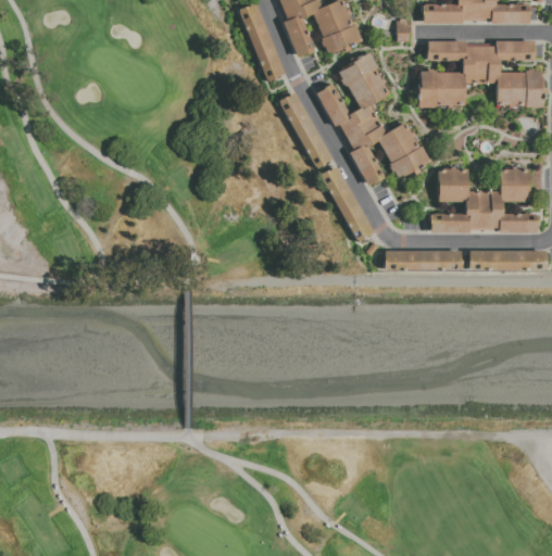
[(361,43),(347,0),(342,0),(322,7),(320,0),(276,0),(295,59),(316,52),(305,17),(315,15),(327,53),(361,43)]
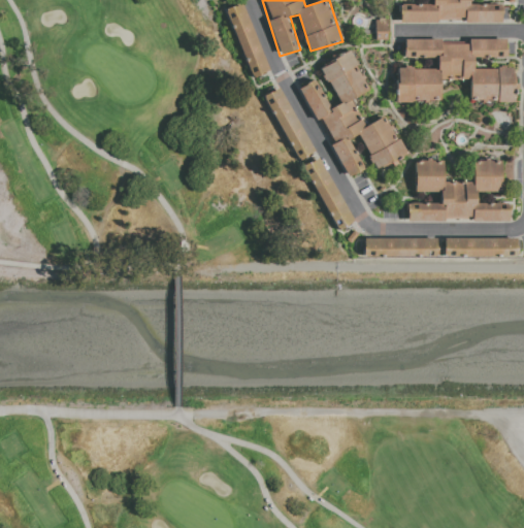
[(402,22),(503,22),(503,4),(471,4),(470,0),(434,0),(434,4),(402,4),(402,22)]
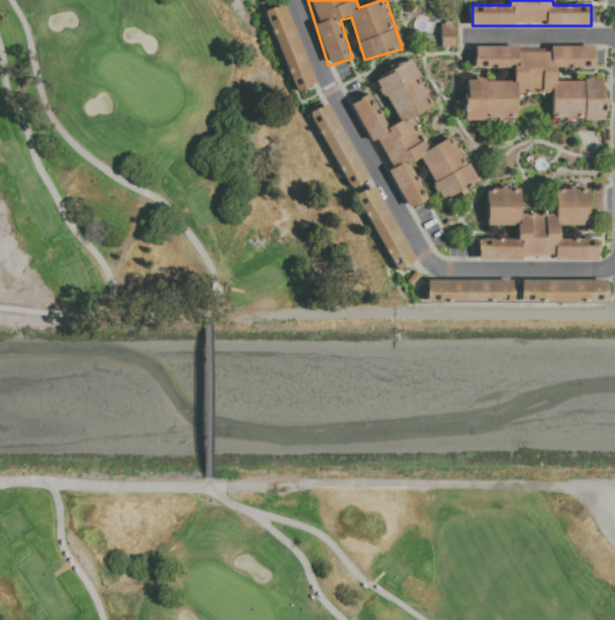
[(268,11),(297,91),(319,84),(288,3),(268,11)]
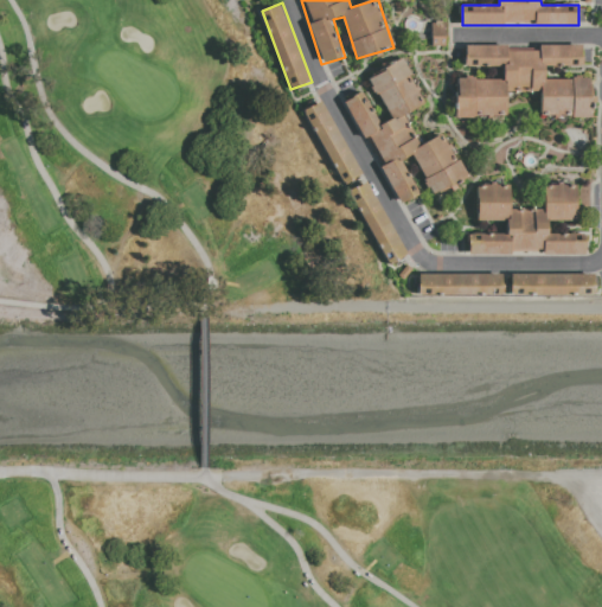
[(435,45),(448,45),(448,21),(434,23),(435,45)]
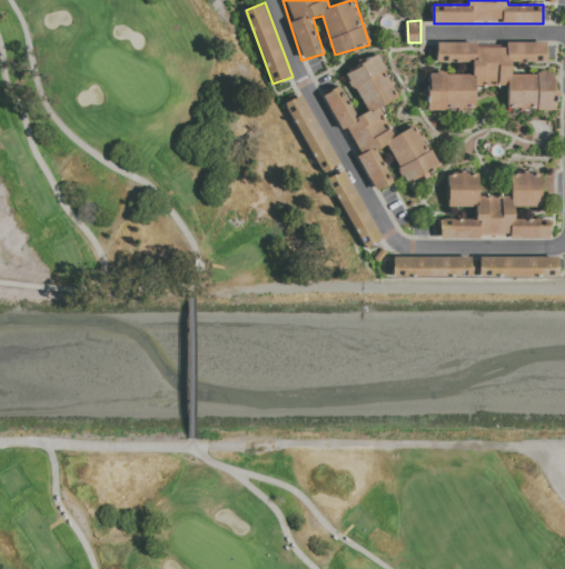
[(427,109),(477,109),(476,86),(509,86),(509,109),(556,108),(556,73),(513,73),(513,62),(548,62),(548,42),(507,42),(507,47),(478,48),(478,42),(438,42),(438,62),(474,62),(474,73),(429,73),(429,89),(427,89),(427,109)]
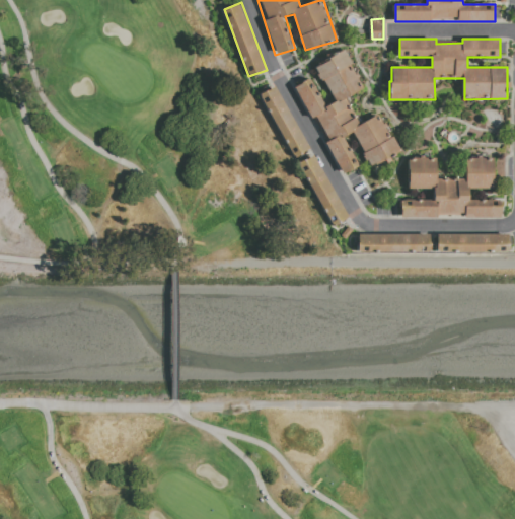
[(400,152),(382,114),(360,124),(348,97),(365,89),(347,51),(317,64),(336,102),(325,106),(312,78),(299,84),(342,174),(359,166),(346,136),(355,132),(371,166),(400,152)]
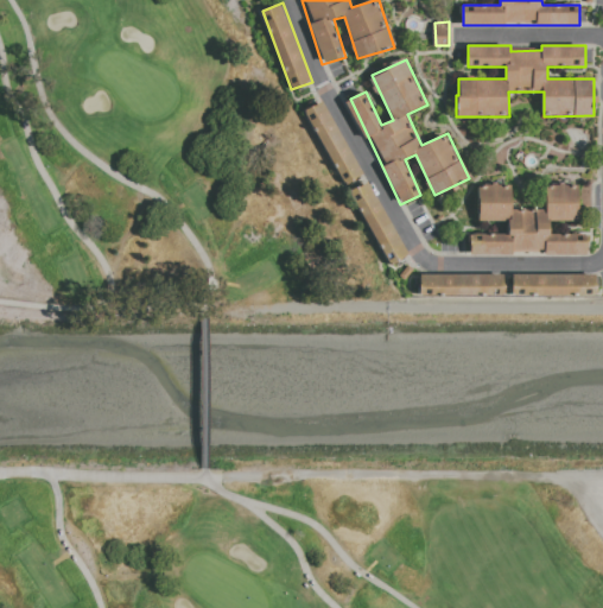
[(306,109),(344,185),(363,176),(325,100),(306,109)]
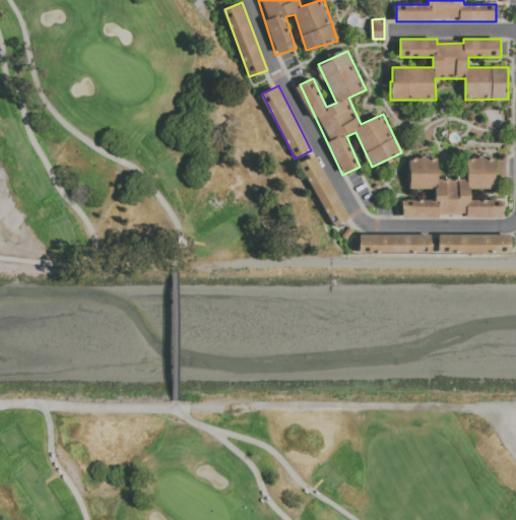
[(350,218),(316,155),(300,164),(334,226),(350,218)]
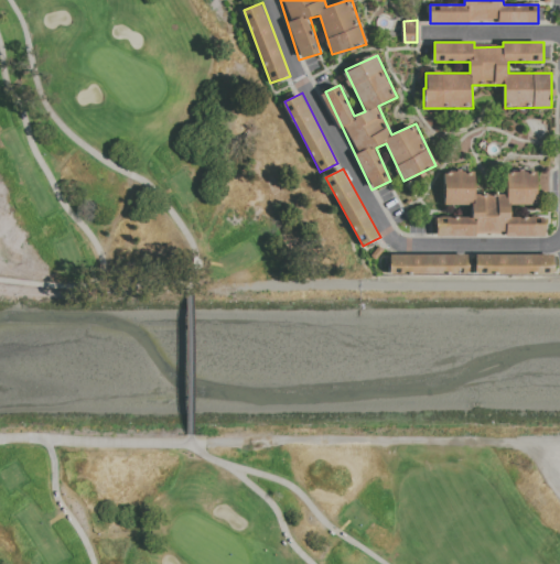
[(438,235),(547,235),(547,217),(512,217),(512,204),(538,204),(538,171),(508,171),(508,194),(476,194),(476,171),(445,171),(445,205),(473,205),(473,217),(438,217),(438,235)]
